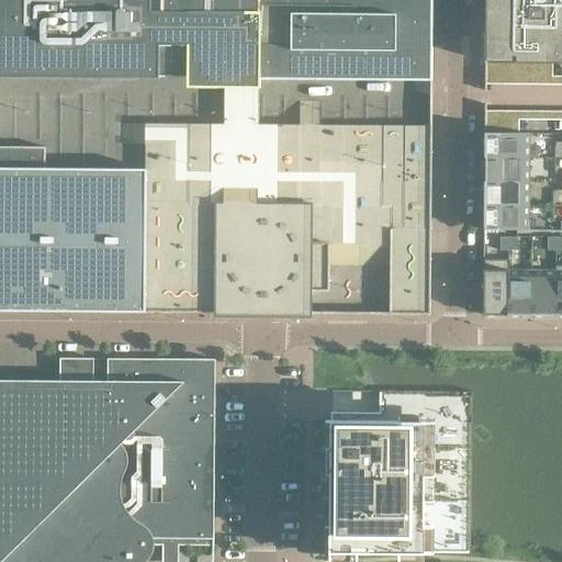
[(0,0),(0,75),(428,78),(428,80),(431,80),(431,0),(0,0)]
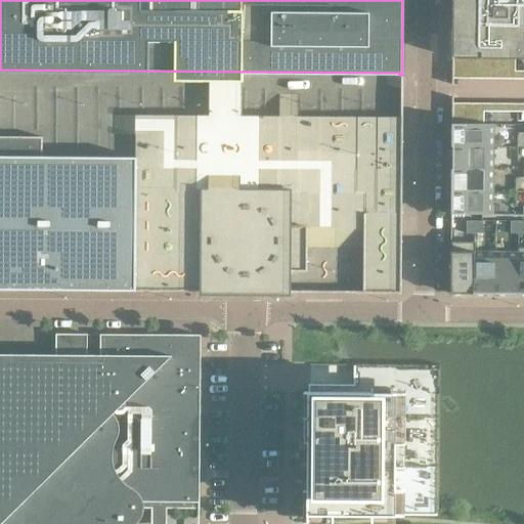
[(523,0),(451,0),(451,58),(523,58),(523,0)]
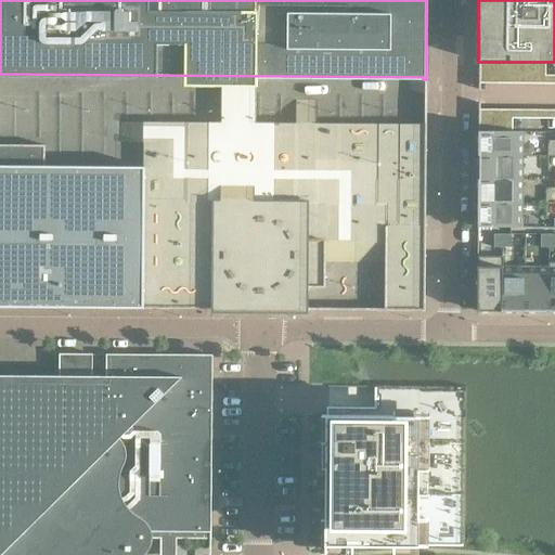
[(523,155),(523,131),(512,131),(478,131),(478,155),(523,155)]
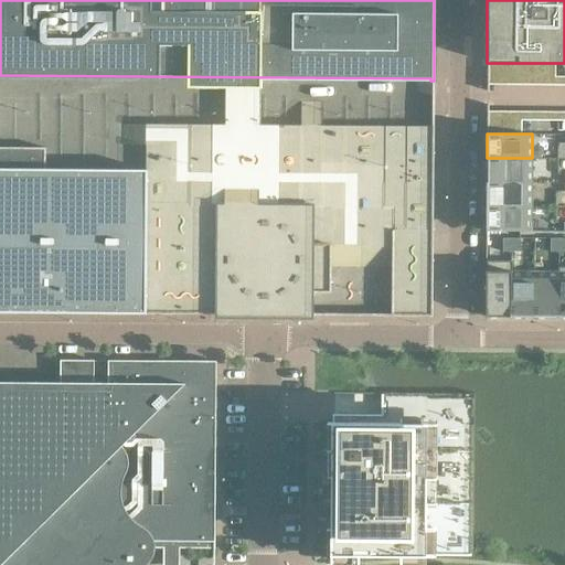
[(45,148),(0,147),(0,312),(312,315),(312,292),(330,292),(331,204),(147,203),(147,170),(45,169),(45,148)]
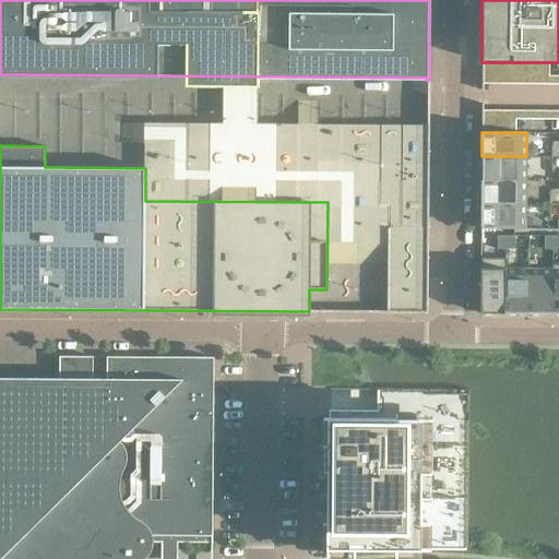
[(526,156),(482,156),(482,180),(526,180),(526,156)]
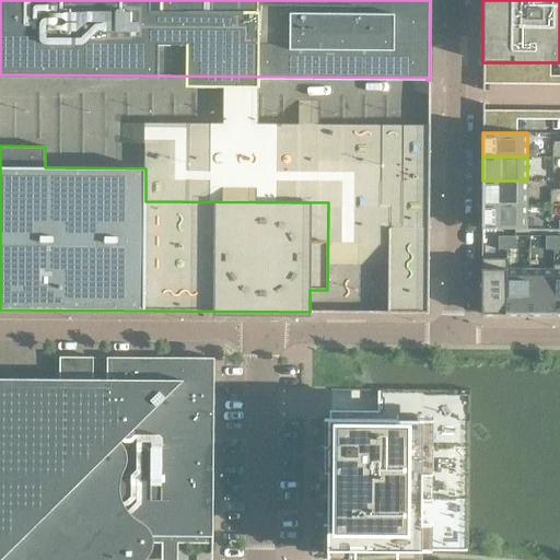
[(527,205),(527,181),(482,181),(481,205),(527,205)]
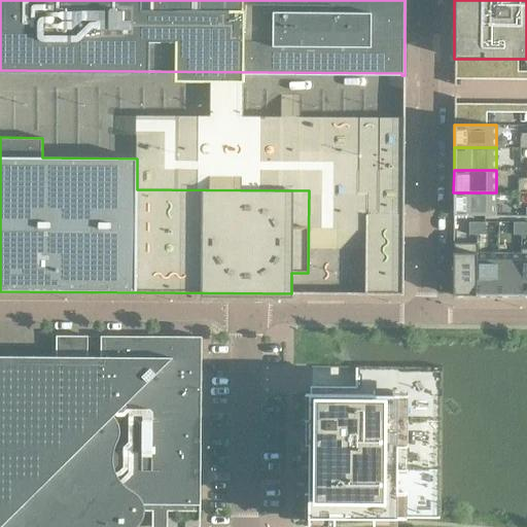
[(495,215),(496,192),(453,192),(453,215),(495,215)]
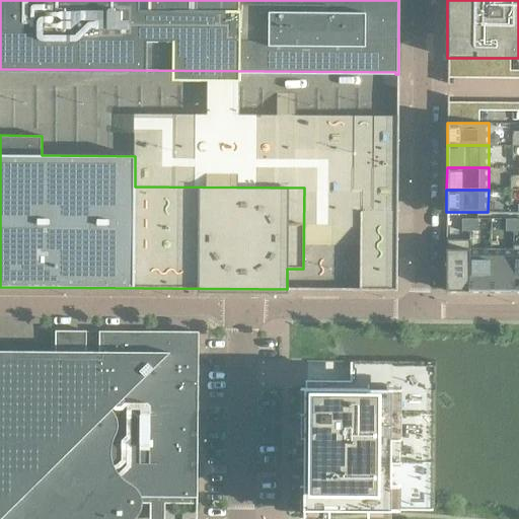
[(397,212),(360,211),(359,290),(397,290),(397,212)]
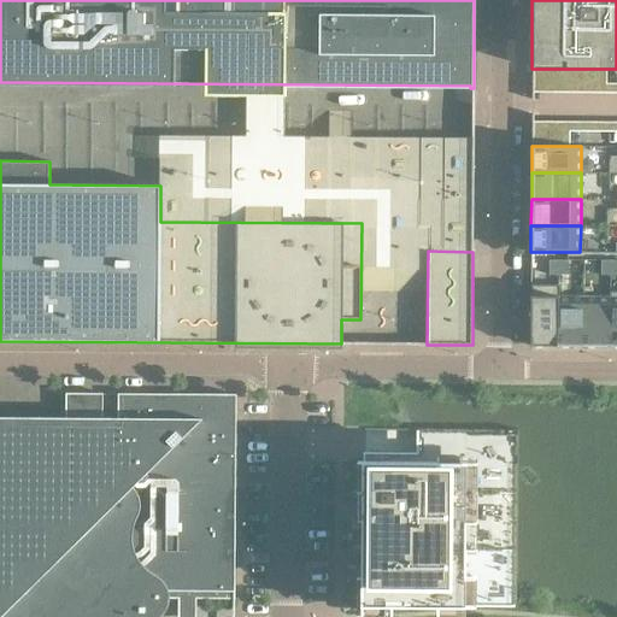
[(557,346),(558,285),(530,285),(530,346),(557,346)]
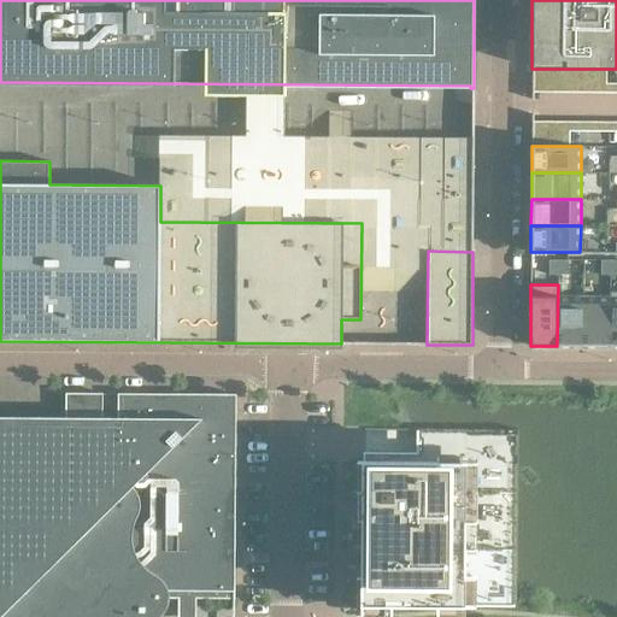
[(583,346),(583,297),(559,297),(559,285),(558,285),(557,346),(583,346)]
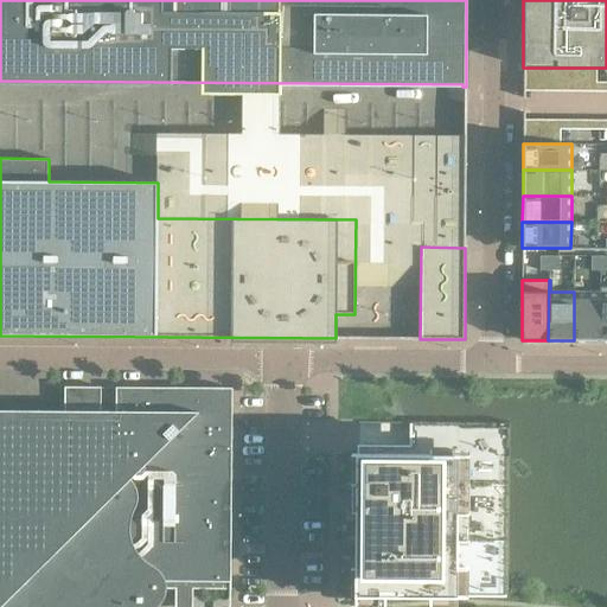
[(600,340),(600,286),(599,286),(599,292),(574,292),(574,340),(600,340)]
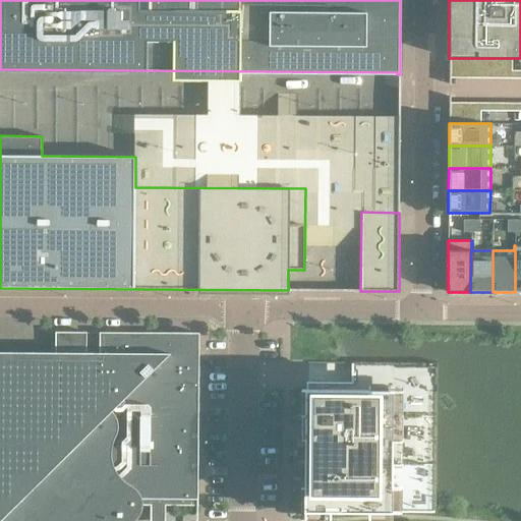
[(0,520),(135,520),(138,518),(141,515),(142,510),(143,505),(143,499),(151,499),(151,505),(151,511),(166,511),(166,505),(166,499),(173,499),(172,505),(198,505),(199,333),(100,332),(100,353),(87,353),(87,332),(56,332),(55,353),(0,352),(0,520)]
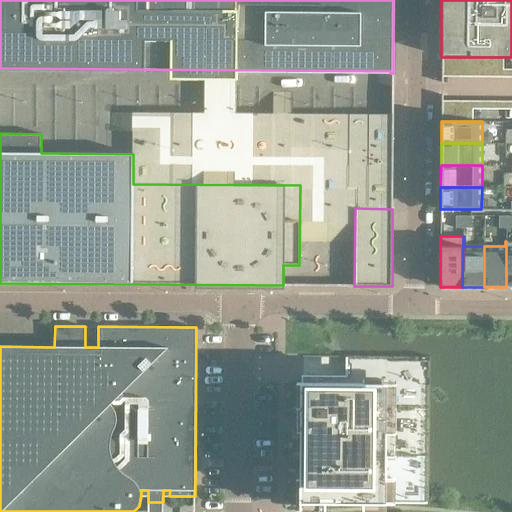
[(363,384),(302,383),(302,407),(301,433),(301,478),(301,502),(325,502),(363,502),(379,502),(379,501),(379,480),(385,480),(385,478),(386,456),(386,384),(363,384)]
